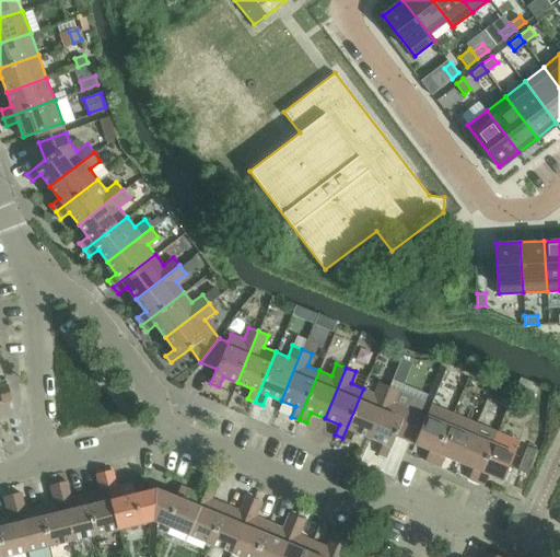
[(363,389),(342,438),(350,441),(354,431),(369,437),(389,385),(380,381),(374,393),(363,389)]
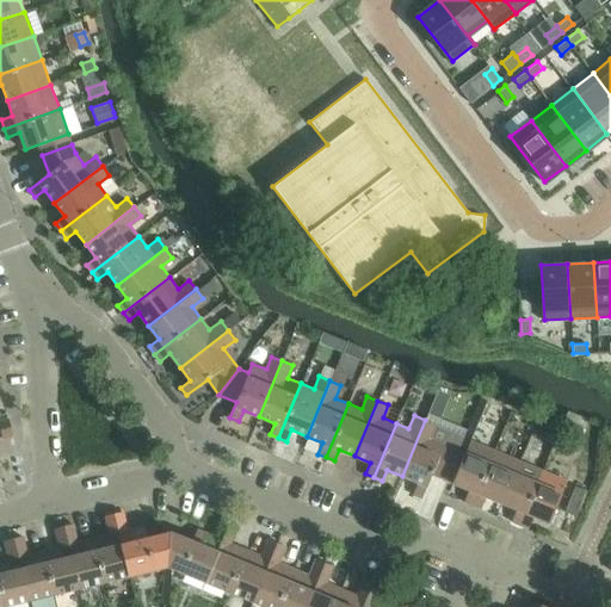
[(10,419),(0,420),(0,427),(2,437),(13,434),(10,419)]
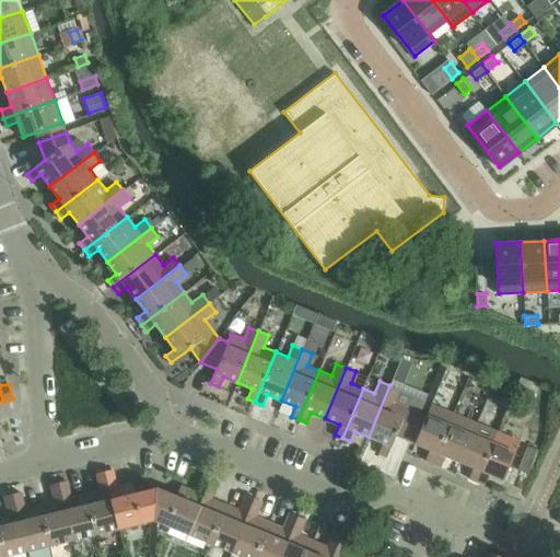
[(369,437),(383,442),(378,453),(386,456),(396,434),(408,439),(424,399),(409,394),(405,406),(395,402),(399,390),(389,385),(369,437)]
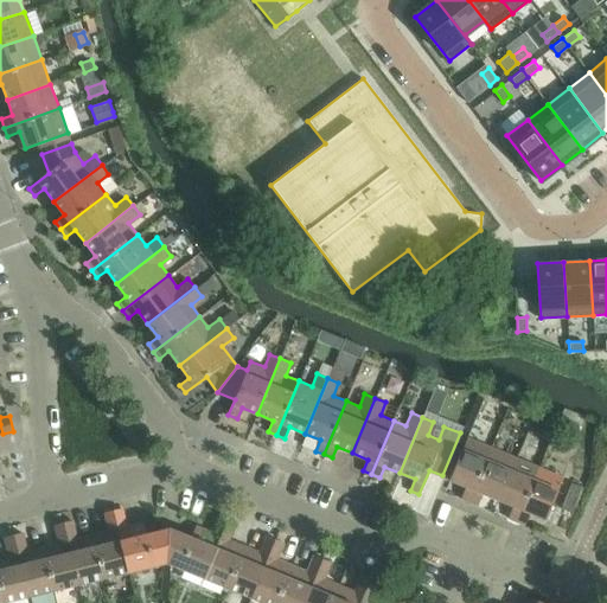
[(467,437),(449,479),(449,480),(466,486),(461,498),(470,501),(491,447),(467,437)]
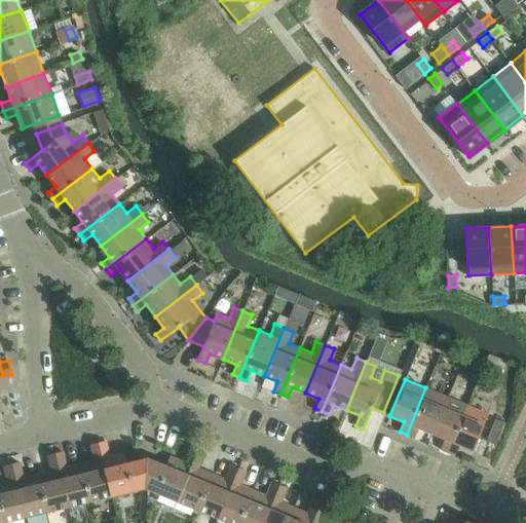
[(425,387),(407,435),(414,438),(418,427),(431,433),(446,397),(425,387)]
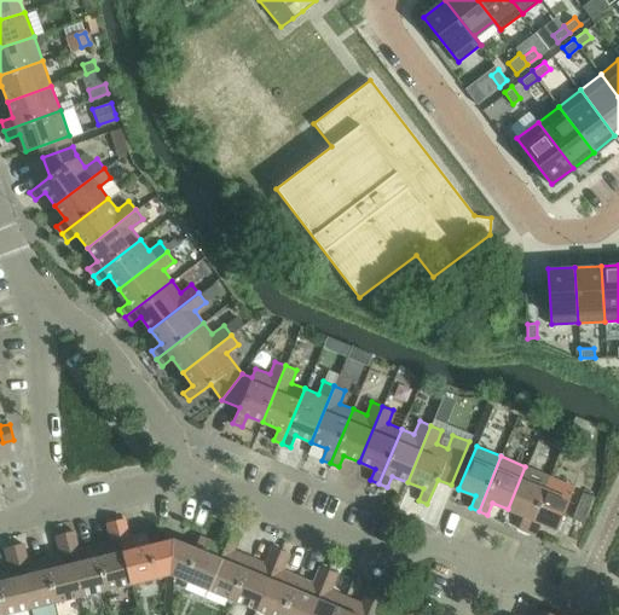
[(525,466),(508,509),(522,516),(519,527),(527,531),(549,476),(525,466)]
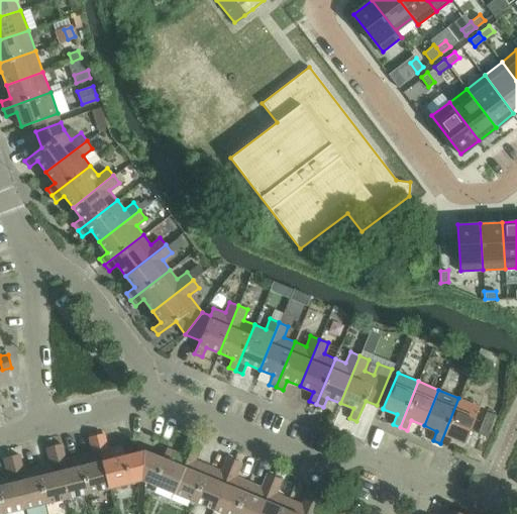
[(458,398),(440,443),(447,446),(451,437),(464,442),(480,406),(458,398)]
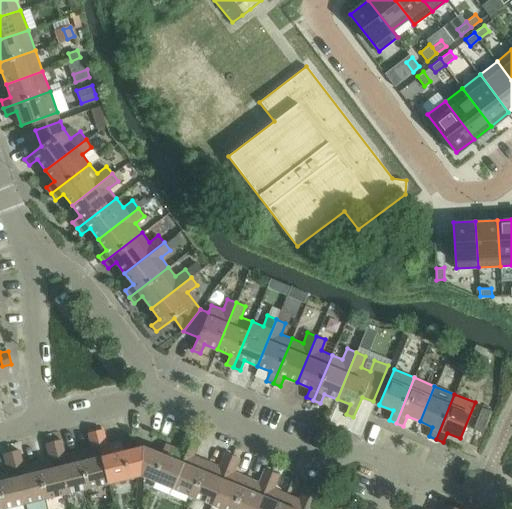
[(105,436),(103,428),(88,432),(90,439),(105,436)]
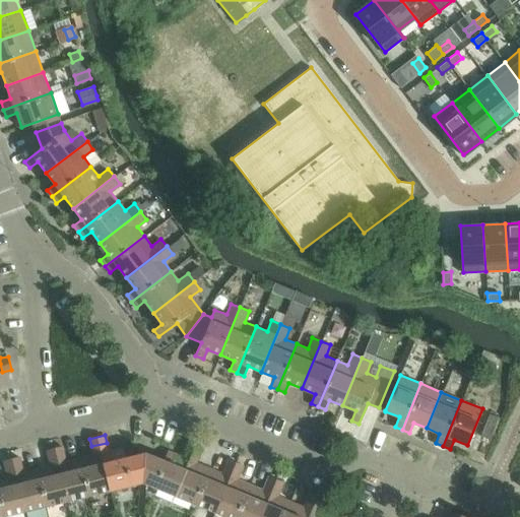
[(202,447),(195,445),(188,442),(185,449),(199,455),(202,447)]
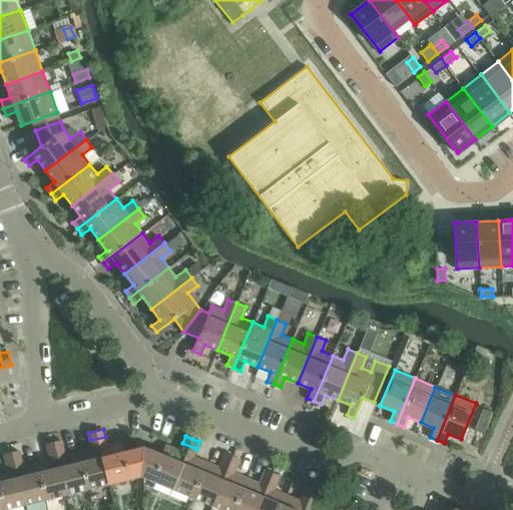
[(92,448),(78,451),(87,488),(108,483),(99,446),(107,444),(105,437),(90,440),(92,448)]
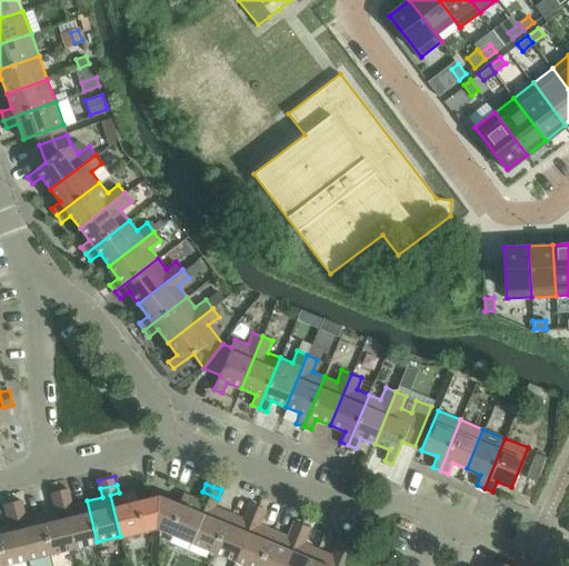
[(70,496),(68,487),(51,492),(53,499),(70,496)]
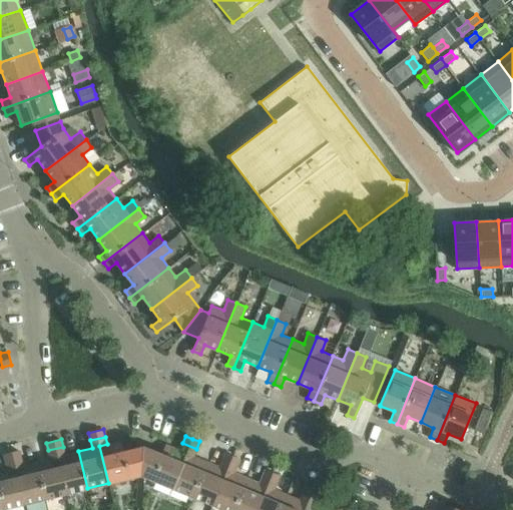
[(121,441),(107,444),(99,446),(108,483),(140,476),(171,488),(186,453),(193,456),(196,449),(182,443),(179,450),(165,444),(161,454),(143,447),(124,452),(121,441)]
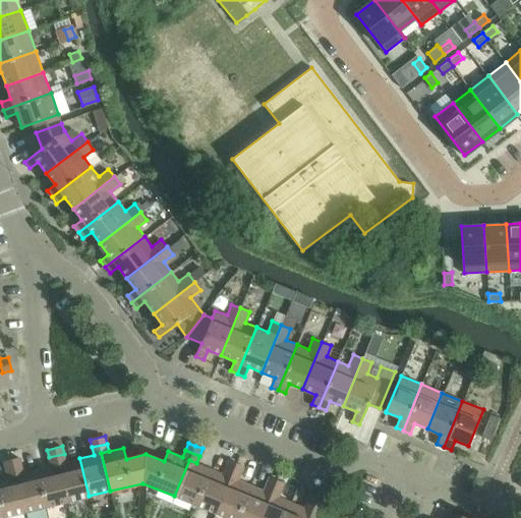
[(51,465),(37,468),(46,507),(67,502),(58,463),(65,461),(64,454),(49,457),(51,465)]
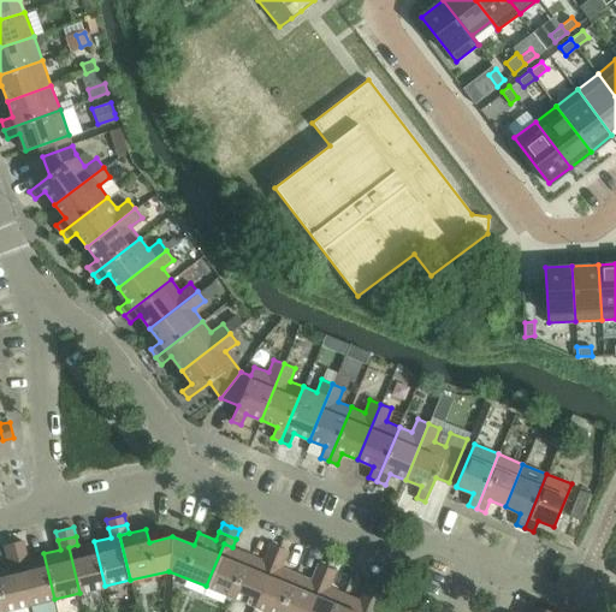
[(23,540),(13,541),(5,544),(7,553),(25,548),(23,540)]
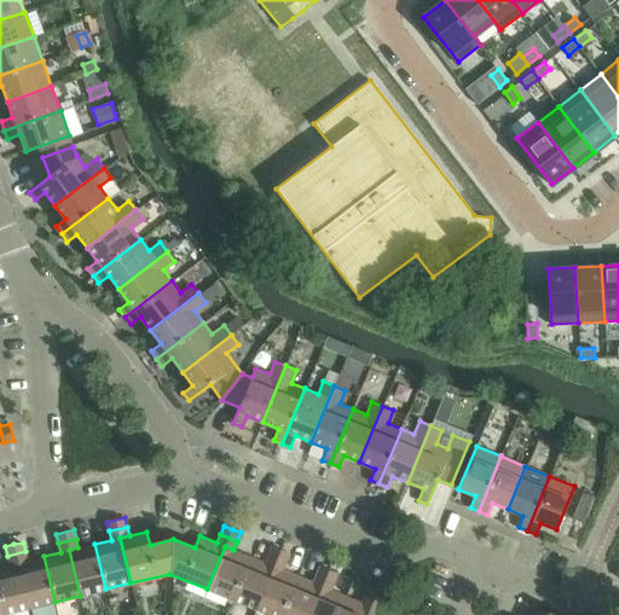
[(94,544),(77,547),(69,550),(80,596),(105,589),(94,544)]
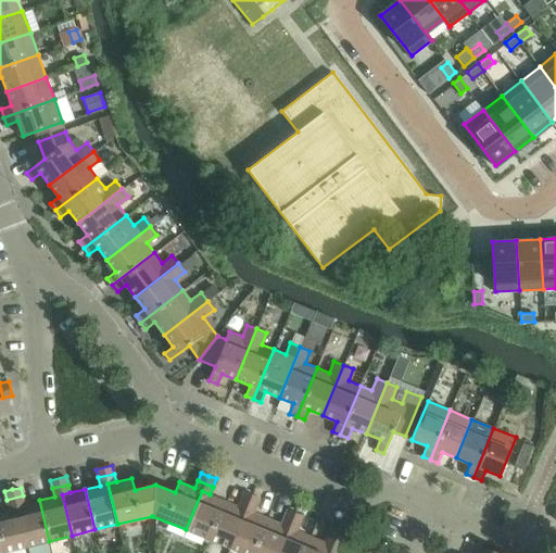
[(260,497),(252,493),(244,490),(241,499),(256,504),(260,497)]
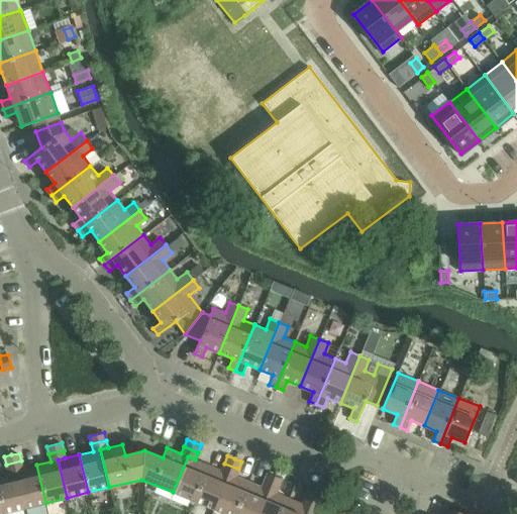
[(188,456),(173,492),(193,501),(208,465),(195,459),(188,456)]
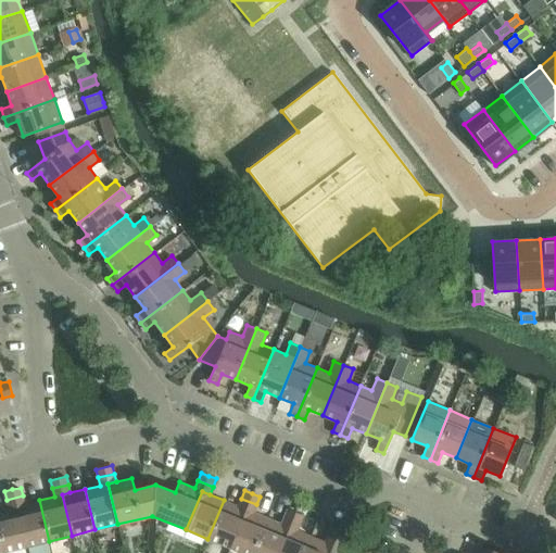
[(9,507),(0,510),(0,536),(3,552),(26,547),(16,505),(25,503),(23,495),(7,500),(9,507)]
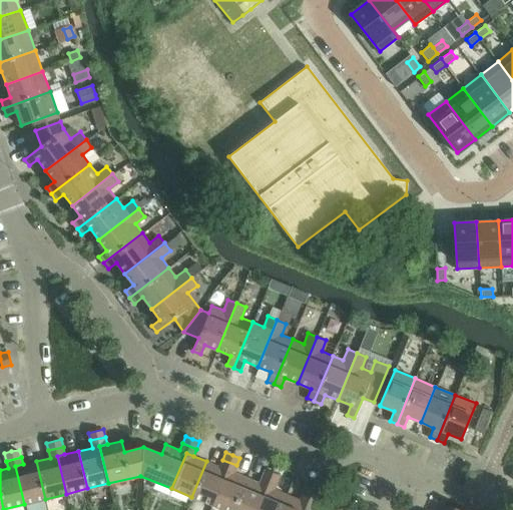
[(219,466),(206,461),(191,497),(211,505),(226,469),(233,472),(236,465),(222,460),(219,466)]
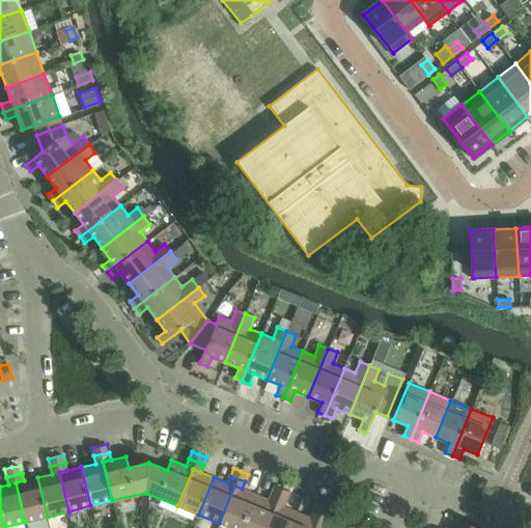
[(37,477),(24,480),(16,482),(25,522),(47,517),(37,477)]
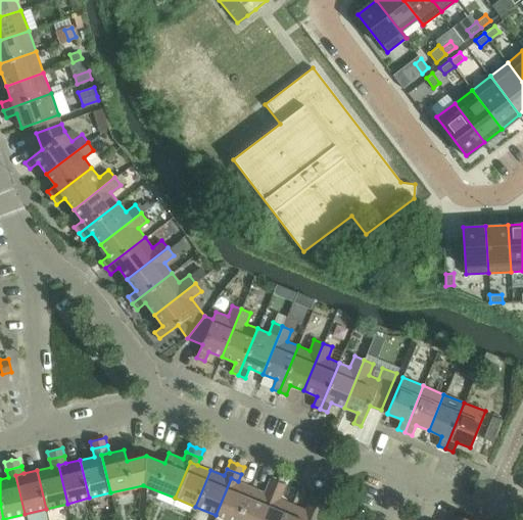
[(231,478),(216,515),(228,519),(237,519),(251,487),(238,481),(231,478)]
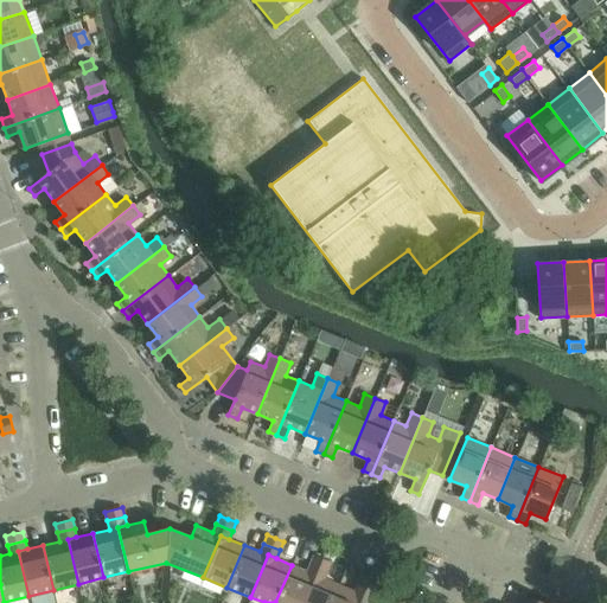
[(331,562),(323,558),(314,555),(311,563),(327,570),(331,562)]
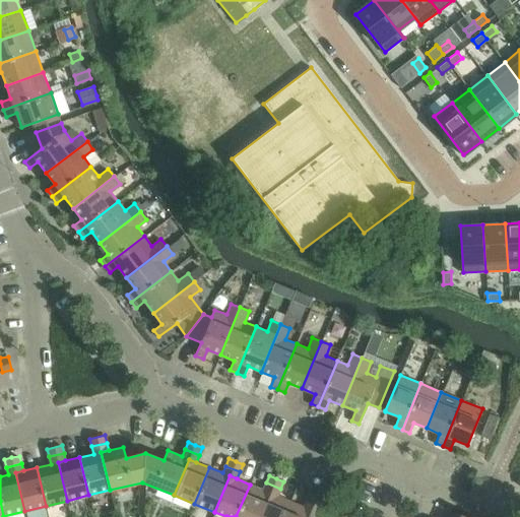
[(263,490),(250,485),(236,516),(260,516),(270,493),(277,496),(280,489),(266,482),(263,490)]
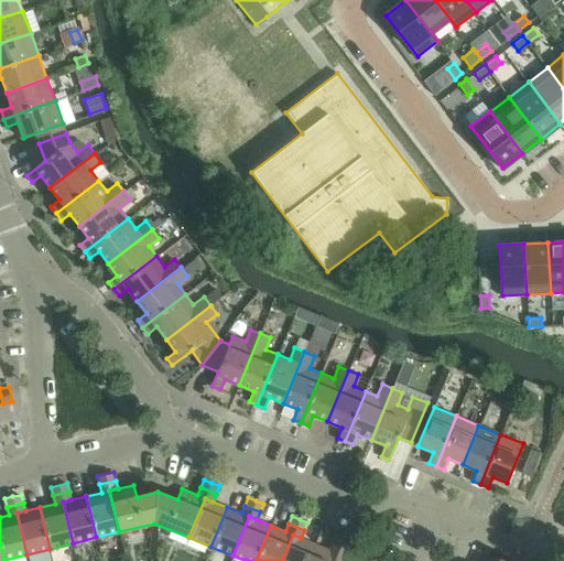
[(315,543),(307,560),(334,560),(344,537),(336,533),(329,549),(315,543)]
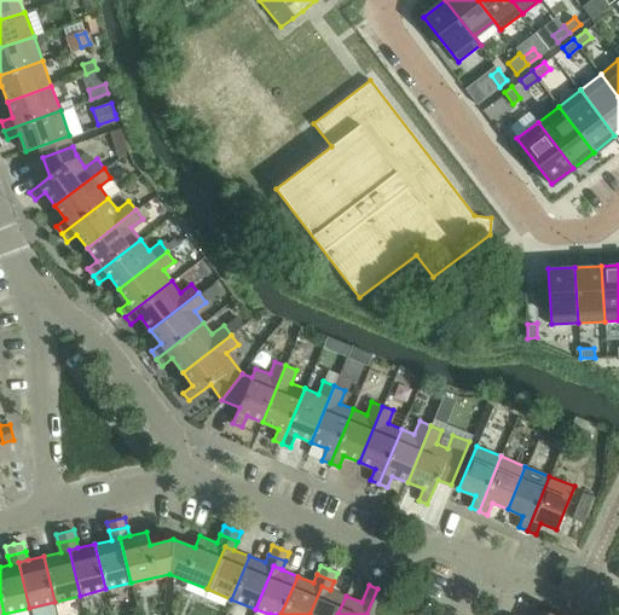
[(322,586),(310,614),(337,614),(346,596),(330,590),(322,586)]
